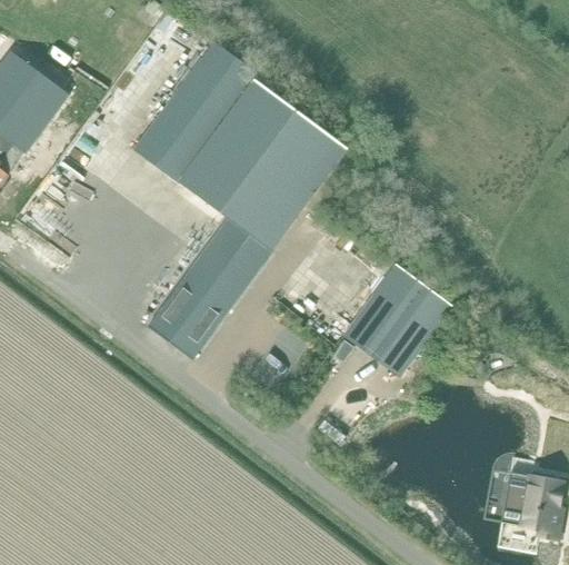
[(152,0),(147,7),(155,13),(162,5),(157,0),(152,0)]
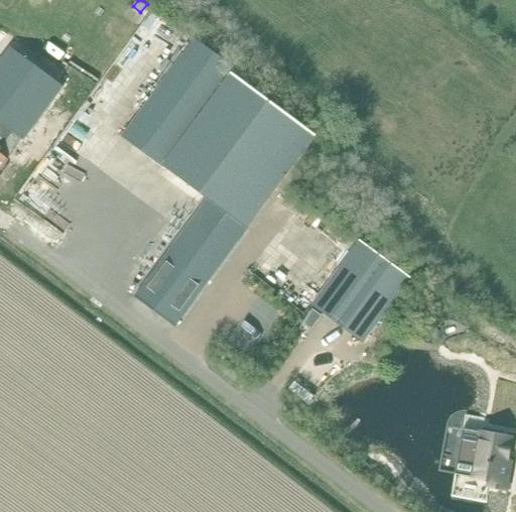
[(136,118),(123,135),(161,164),(232,72),(235,68),(196,38),(136,118)]
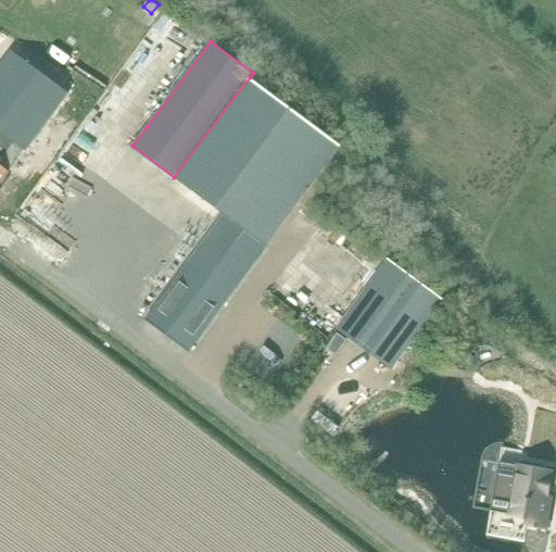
[(19,57),(0,83),(0,125),(11,134),(9,137),(22,147),(25,148),(66,91),(19,57)]
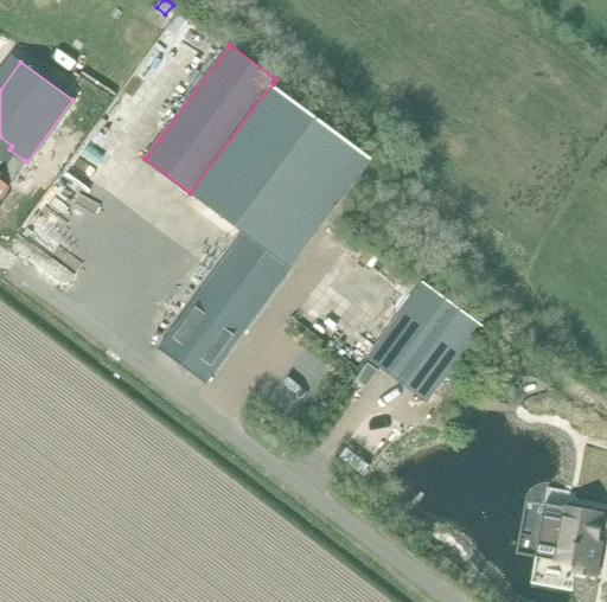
[(246,235),(160,347),(202,378),(205,380),(287,271),(291,268),(292,266),(291,266),(370,159),(273,84),(190,193),(246,235)]
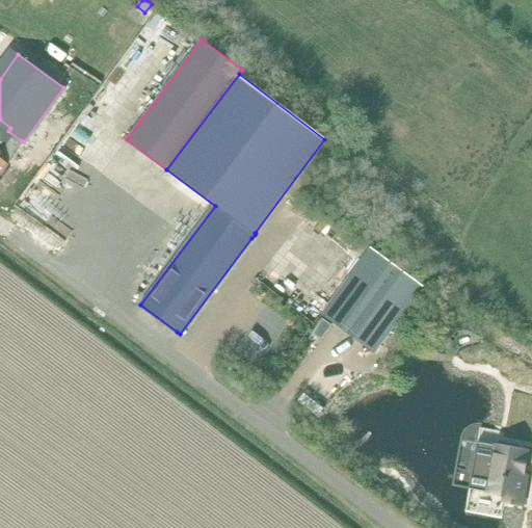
[(0,174),(24,141),(21,140),(8,131),(10,128),(0,120),(0,174)]
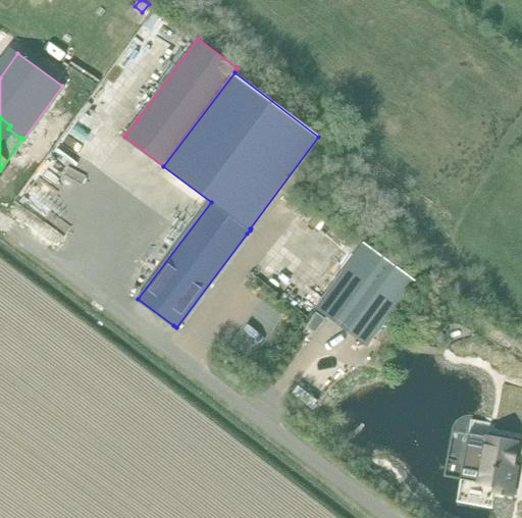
[(315,305),(367,344),(416,278),(363,240),(315,305)]
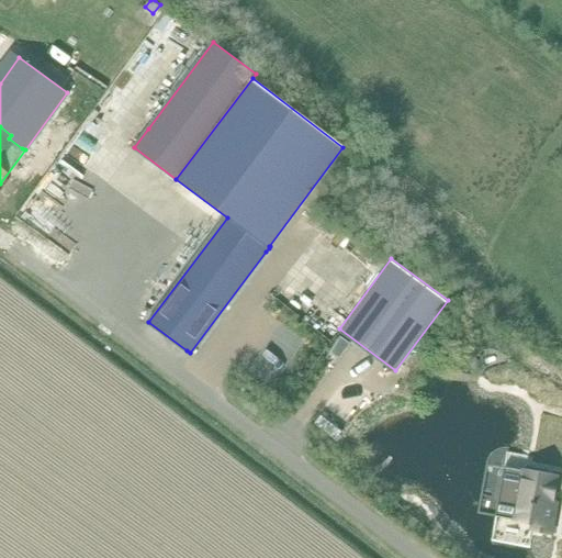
[(557,473),(505,464),(496,514),(534,521),(532,527),(551,531),(557,501),(552,500),(557,473)]
